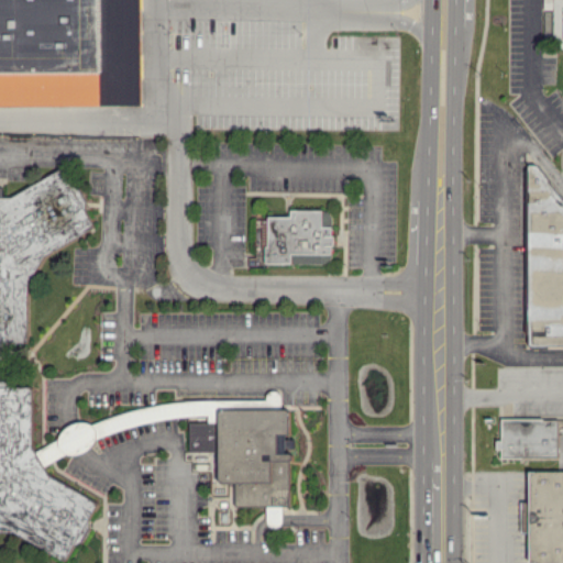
[(0,0),(0,103),(140,108),(141,0),(0,0)]
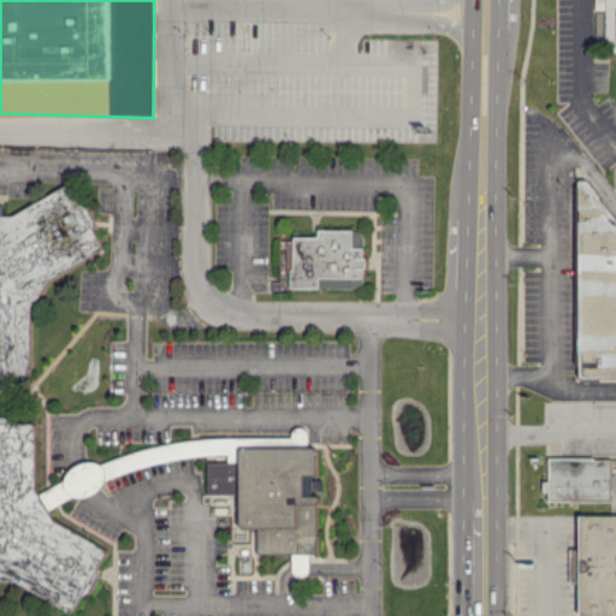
[(615,0),(604,0),(604,34),(596,34),(596,42),(605,42),(605,52),(615,51),(615,0)]
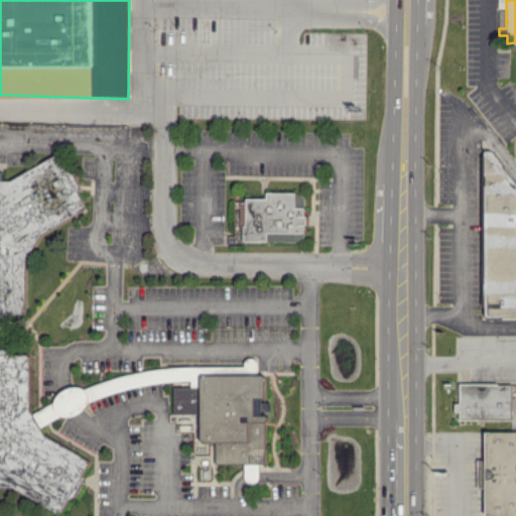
[(0,313),(25,314),(25,260),(41,231),(87,209),(78,191),(78,188),(61,155),(56,155),(7,179),(0,179),(0,313)]
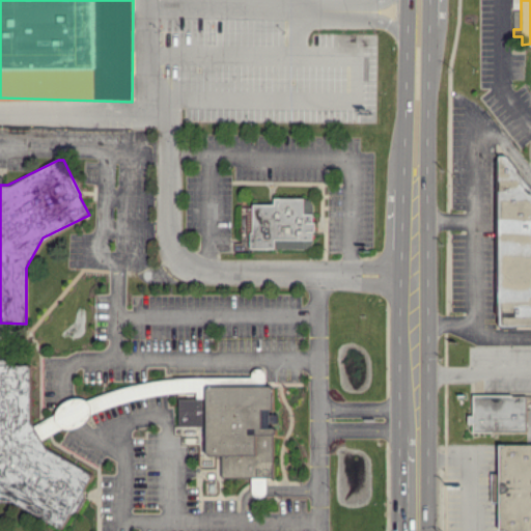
[(63,527),(71,511),(74,510),(93,471),(47,448),(42,438),(121,400),(116,397),(116,388),(88,400),(82,397),(74,397),(60,403),(54,415),(33,424),(31,419),(29,362),(17,363),(6,357),(0,357),(0,500),(9,500),(63,527)]
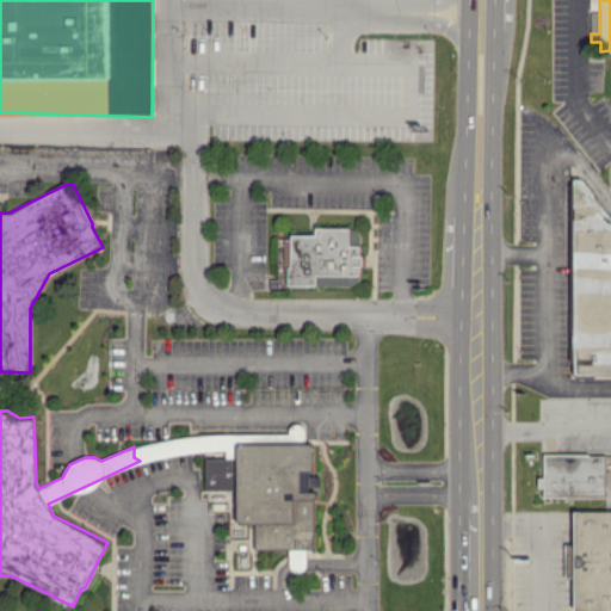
[(196,434),(196,450),(226,449),(226,457),(205,457),(207,489),(238,488),(239,523),(254,522),(255,548),(289,547),(290,569),(307,569),(307,549),(316,548),(315,475),(314,475),(314,443),(306,443),(306,423),(290,424),(290,432),(196,434)]
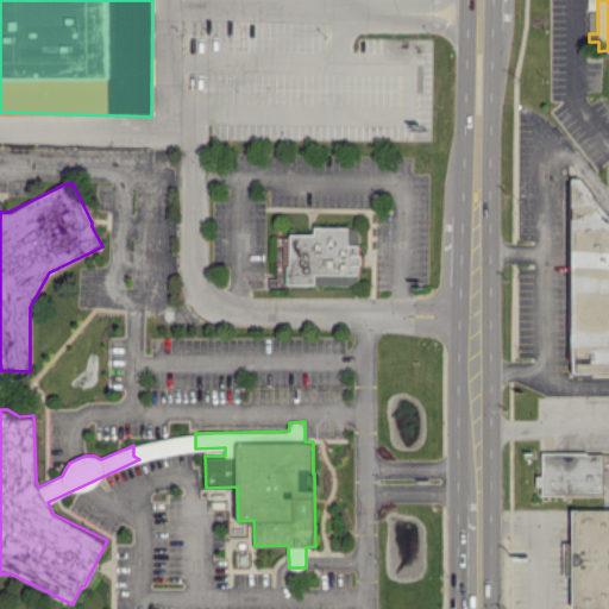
[(603,451),(542,452),(542,476),(537,476),(537,485),(542,485),(542,494),(603,493),(603,451)]
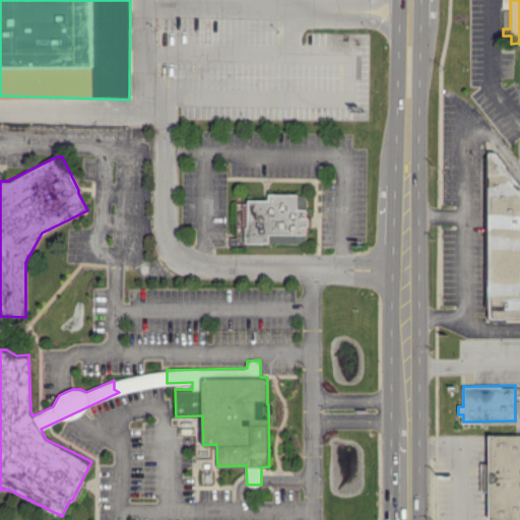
[(490,519),(519,519),(519,434),(489,435),(490,519)]
